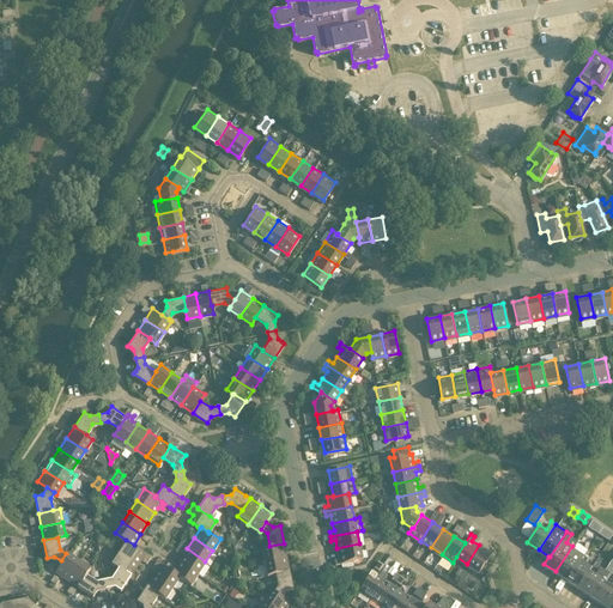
[(119,551),(138,563),(141,558),(146,561),(151,554),(145,551),(145,552),(143,549),(137,546),(134,545),(126,540),(119,551)]
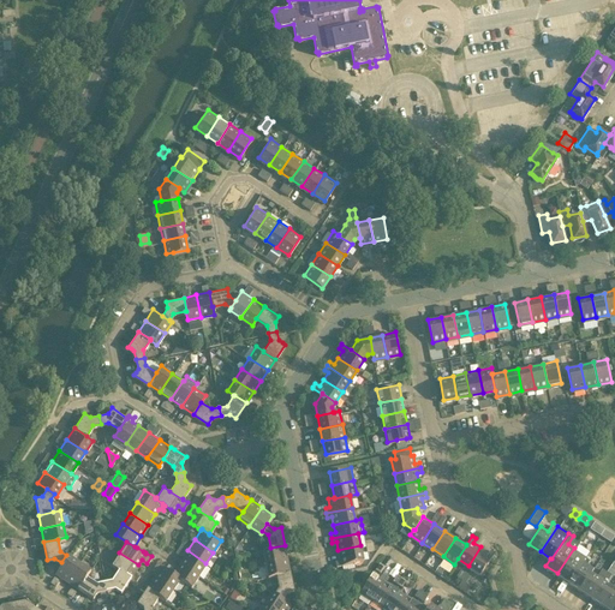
[(266,562),(287,557),(285,545),(270,548),(263,549),(266,562)]
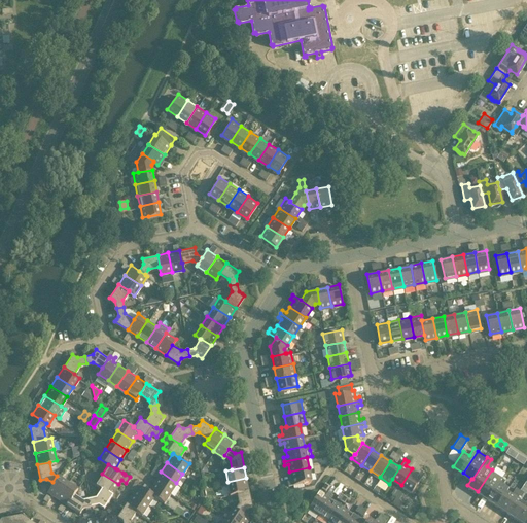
[(311,479),(309,467),(289,472),(291,479),(287,479),(288,483),(288,484),(311,479)]
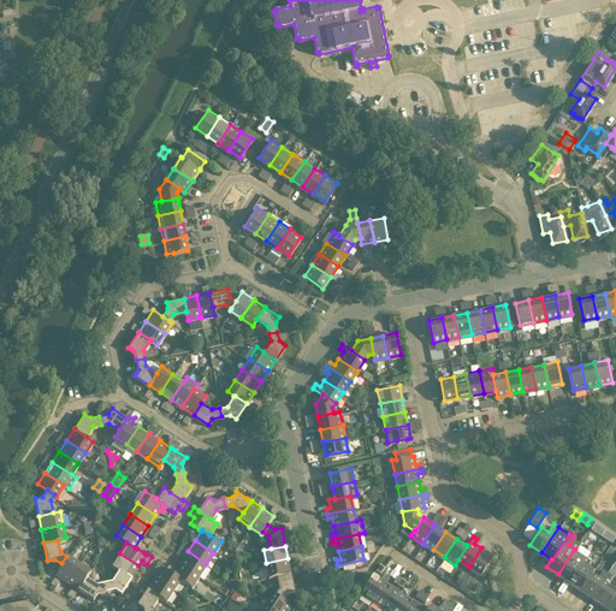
[(481,547),(469,567),(480,574),(496,551),(495,551),(491,549),(489,552),(481,547)]
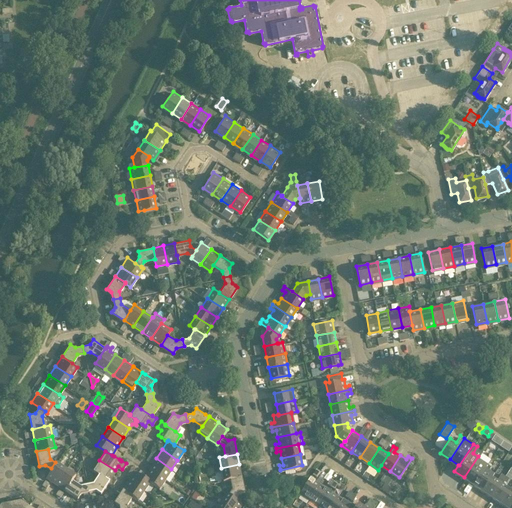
[(487,462),(478,456),(464,477),(473,483),(487,462)]
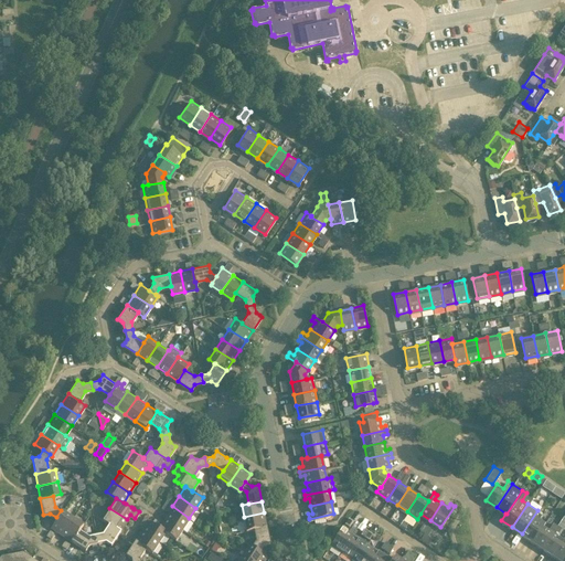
[(189,518),(172,506),(166,516),(182,528),(189,518)]
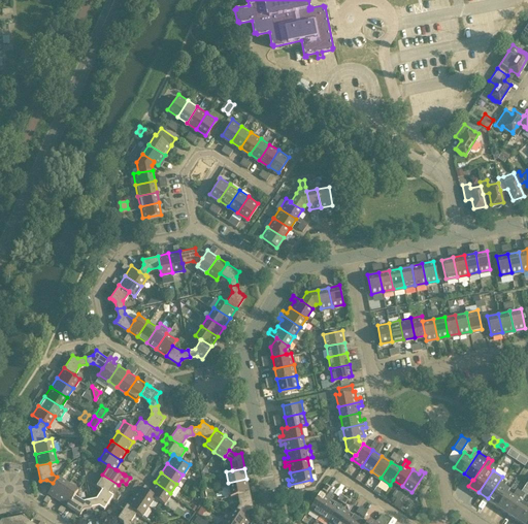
[(58,475),(57,477),(53,483),(47,491),(57,497),(68,482),(58,475)]
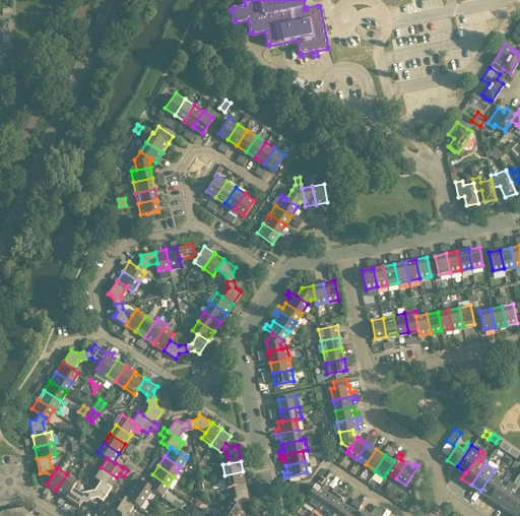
[(111,487),(110,489),(114,491),(118,485),(114,482),(117,477),(101,467),(94,476),(101,480),(111,487)]
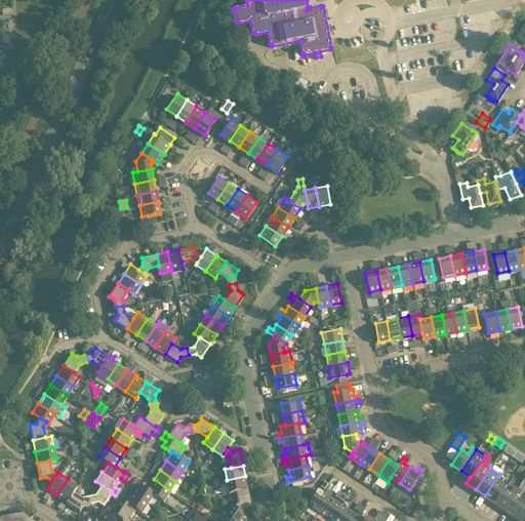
[(499,474),(485,495),(494,502),(505,486),(507,483),(501,479),(503,476),(499,474)]
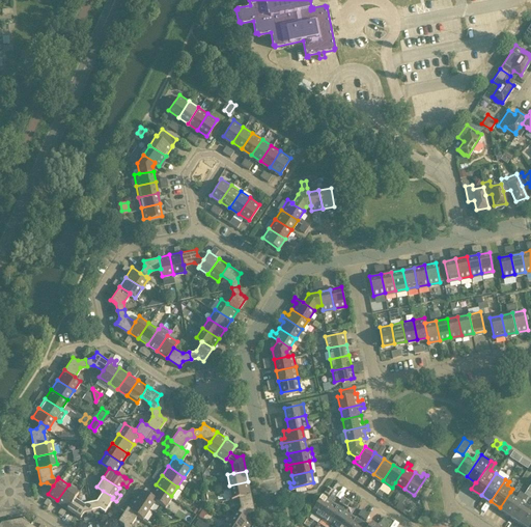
[(250,493),(248,481),(229,486),(231,497),(239,496),(239,495),(250,493)]
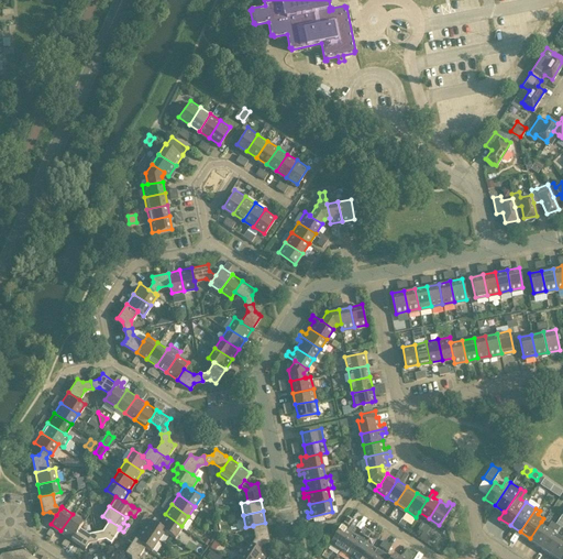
[(156,523),(151,518),(148,517),(150,516),(144,513),(140,519),(144,523),(141,527),(158,539),(165,529),(158,524),(156,523)]
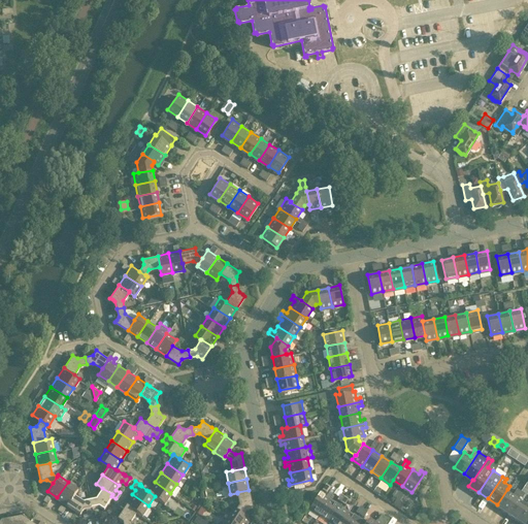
[(68,482),(57,497),(67,504),(74,494),(77,488),(68,482)]
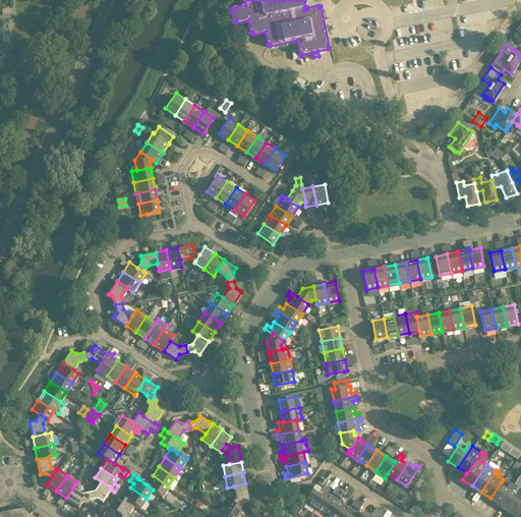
[(162,496),(168,486),(153,475),(147,484),(153,490),(162,496)]
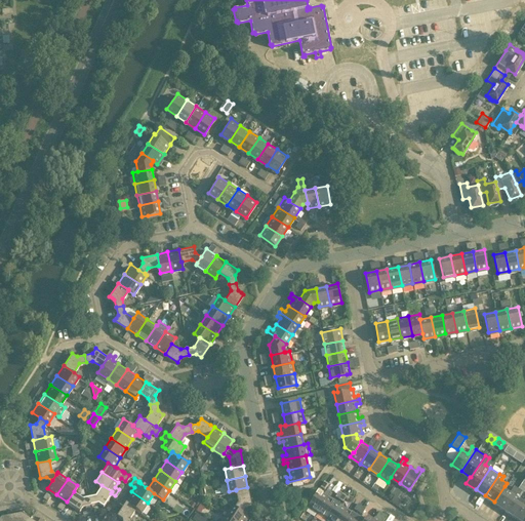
[(494,502),(503,508),(518,486),(514,483),(510,490),(505,486),(494,502)]
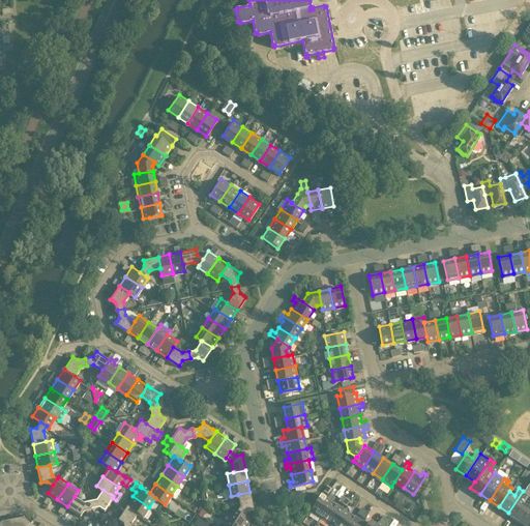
[(96,499),(90,500),(91,507),(99,506),(105,509),(112,498),(113,496),(102,490),(96,499)]
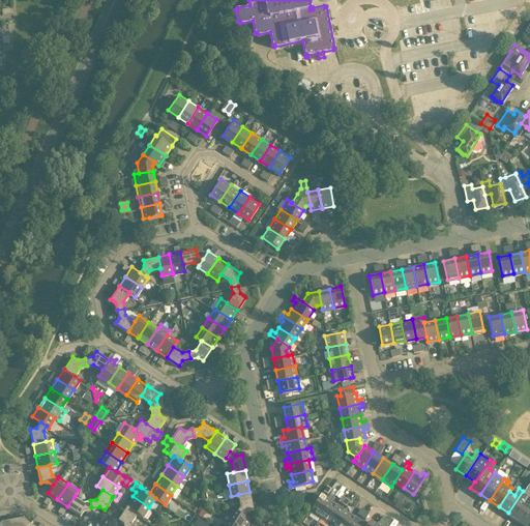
[(527,493),(523,491),(508,513),(518,519),(528,503),(523,499),(527,493)]
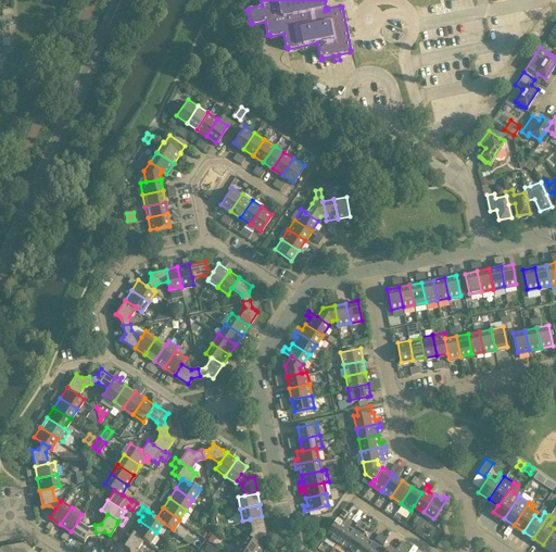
[(252,530),(249,536),(255,540),(260,534),(265,532),(262,516),(250,518),(250,519),(252,530)]
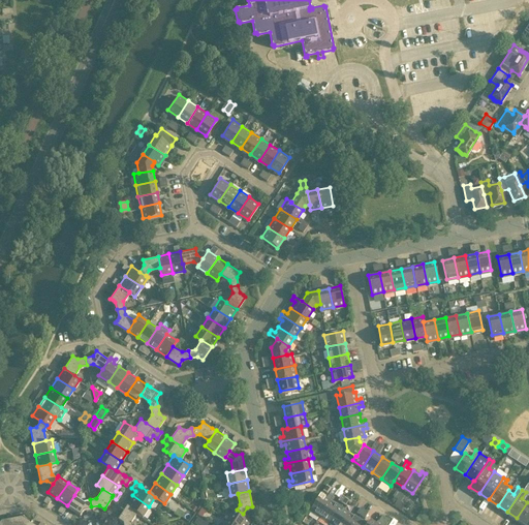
[(309,508),(319,515),(330,498),(320,492),(309,508)]
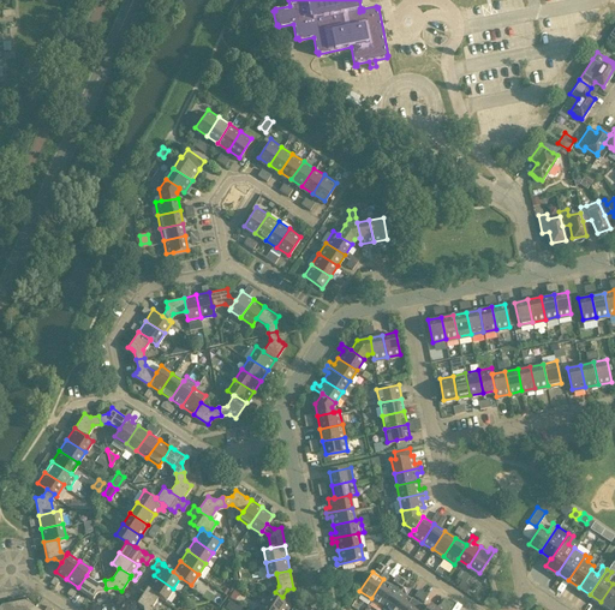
[(401,575),(396,572),(392,578),(396,581),(401,575)]
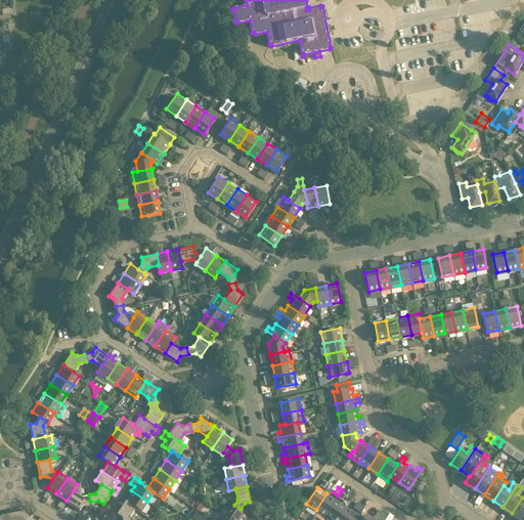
[(83,504),(90,502),(89,494),(82,495),(74,490),(67,501),(79,509),(83,504)]
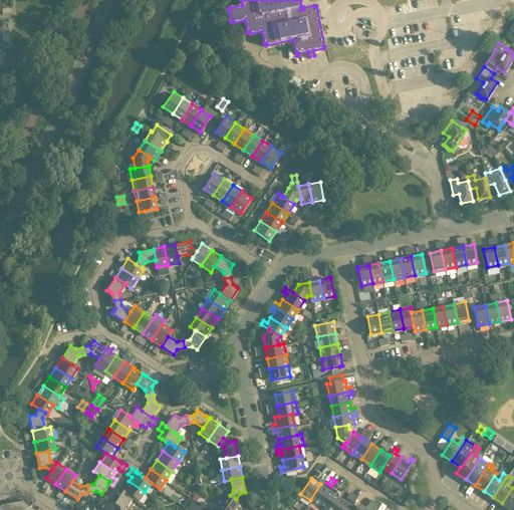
[(121,483),(117,489),(121,491),(122,491),(133,497),(139,501),(145,492),(129,481),(125,485),(121,483)]
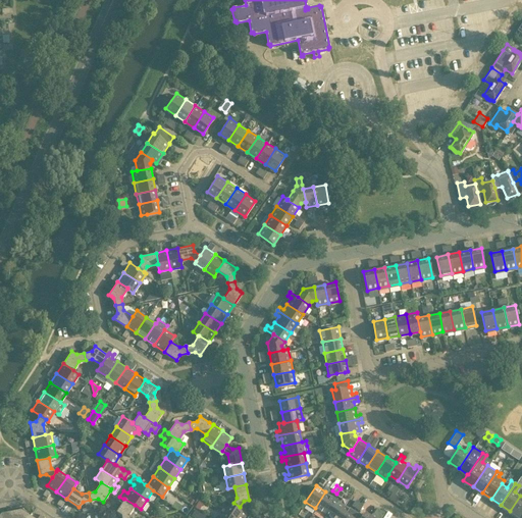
[(400,496),(393,490),(389,496),(397,501),(400,496)]
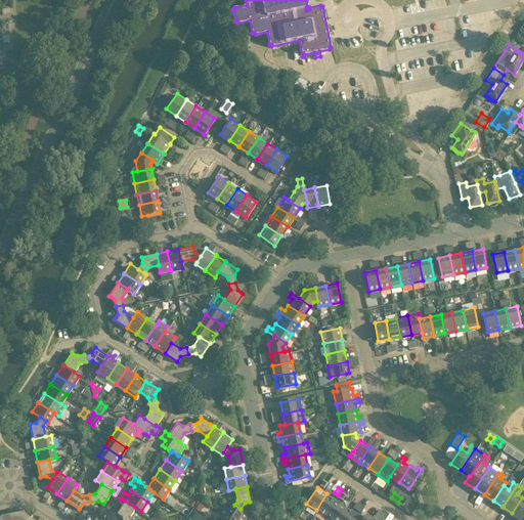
[(336,500),(326,493),(316,510),(325,516),(336,500)]
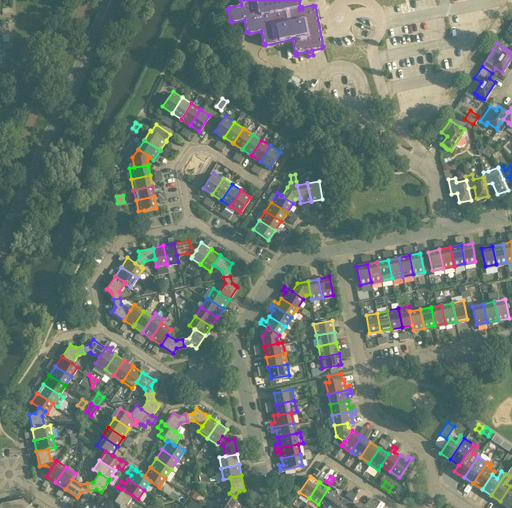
[(467,482),(463,489),(470,493),(474,486),(467,482)]
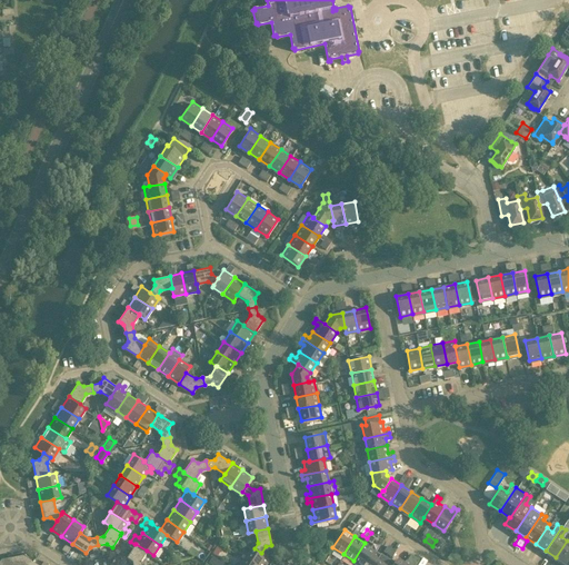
[(568,542),(567,541),(556,557),(566,564),(568,558),(568,542)]
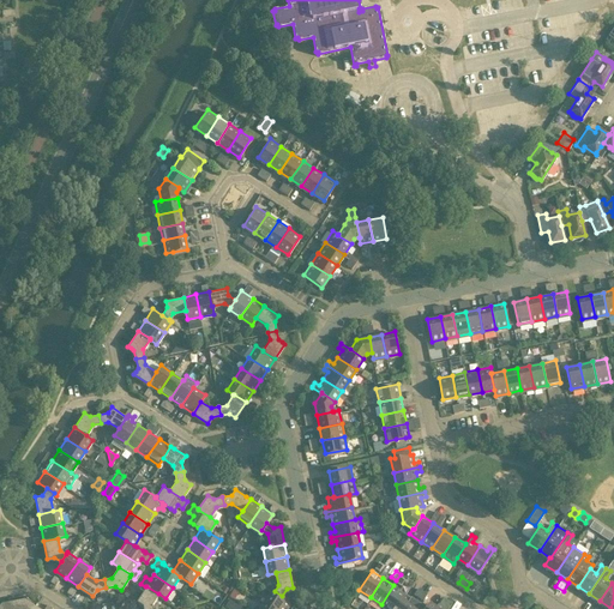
[(392,608),(404,592),(393,585),(381,604),(389,608),(392,608)]
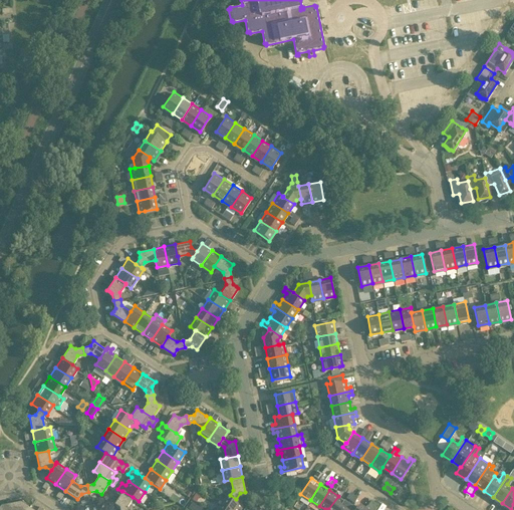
[(122,491),(121,491),(114,503),(119,506),(119,509),(127,509),(126,506),(133,497),(122,491)]
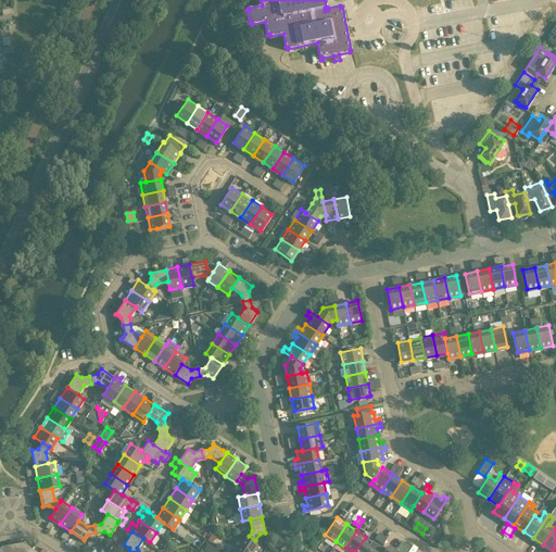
[(255,540),(249,536),(247,535),(239,544),(250,551),(258,551),(263,546),(255,540)]
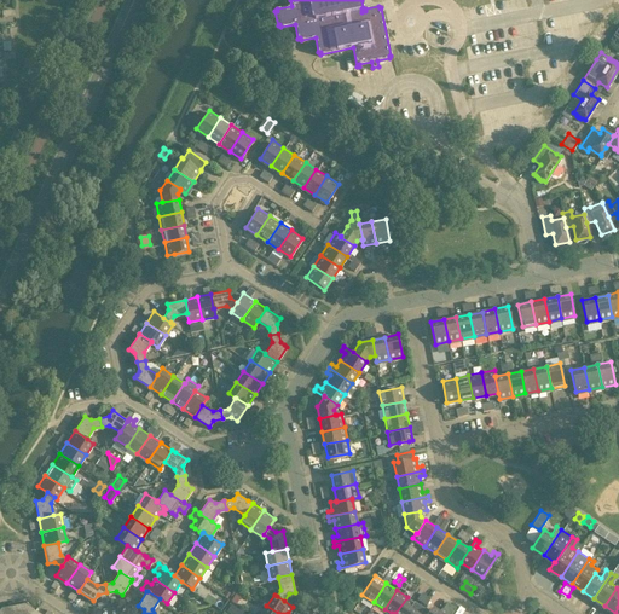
[(411,613),(418,604),(408,597),(395,613),(411,613)]
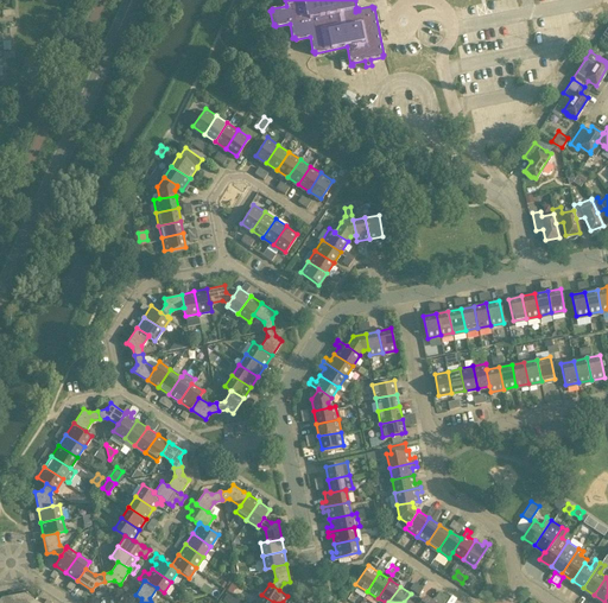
[(24,592),(13,595),(13,602),(40,602),(35,598),(37,595),(26,589),(24,592)]
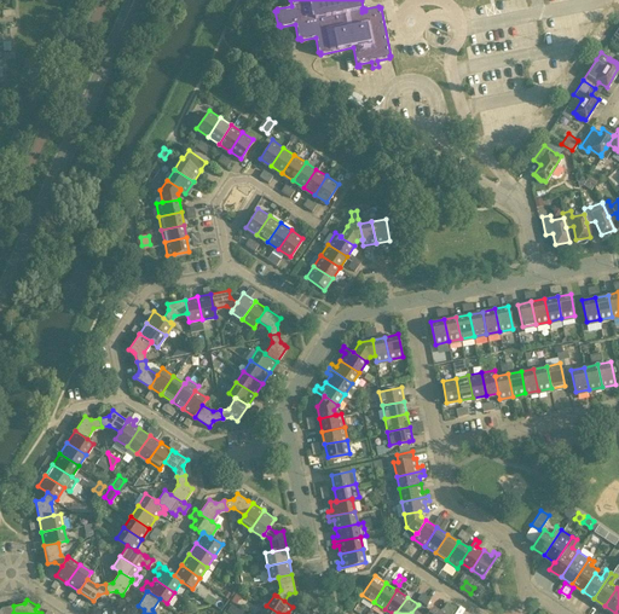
[(232,601),(226,609),(233,613),(238,606),(232,601)]
